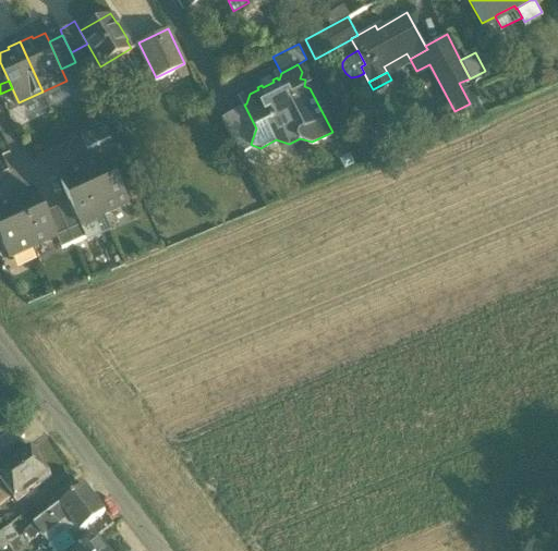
[(67,81),(43,92),(49,106),(73,95),(67,81)]
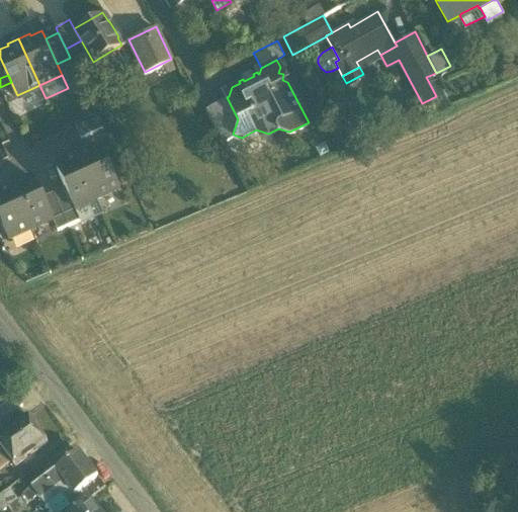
[(205,108),(223,141),(234,135),(233,134),(238,119),(227,97),(205,108)]
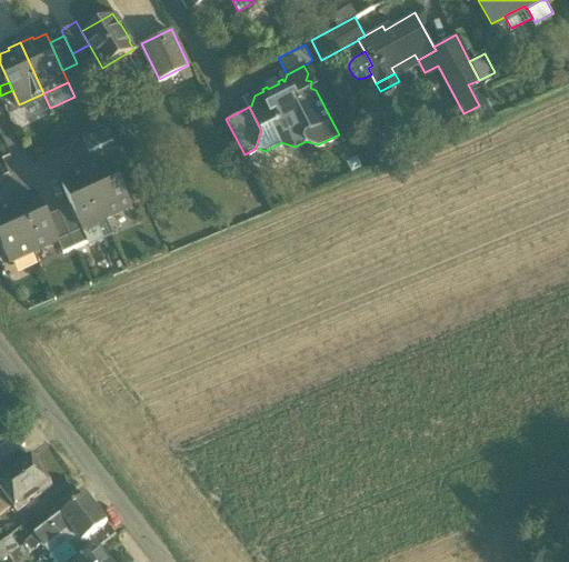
[(83,136),(89,148),(112,137),(108,126),(83,136)]
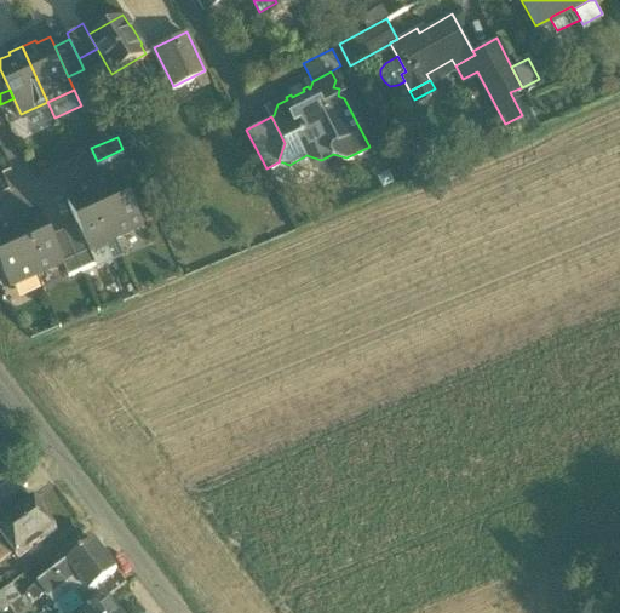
[(119,172),(92,184),(115,235),(142,223),(119,172)]
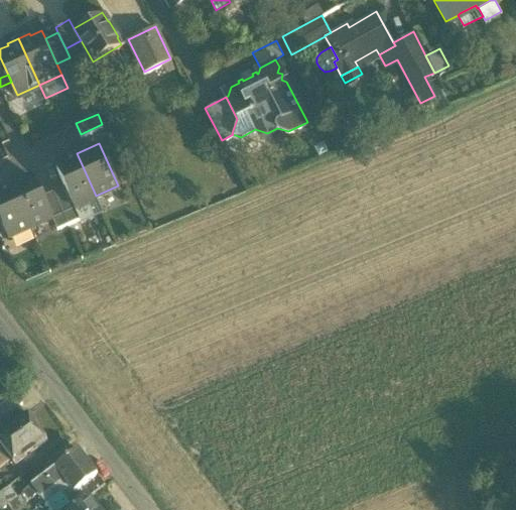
[(74,206),(96,196),(77,153),(54,163),(74,206)]
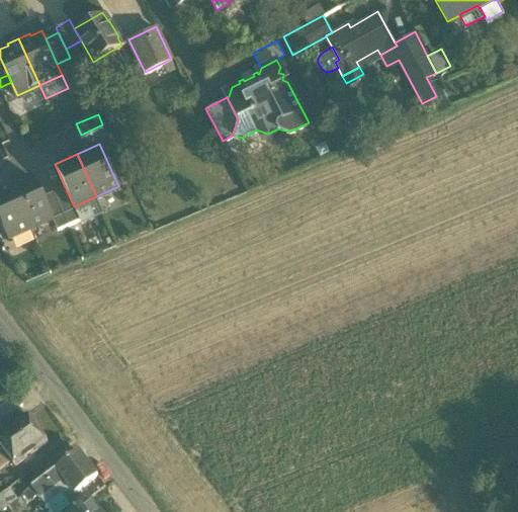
[(32,174),(11,184),(30,227),(53,217),(32,174)]
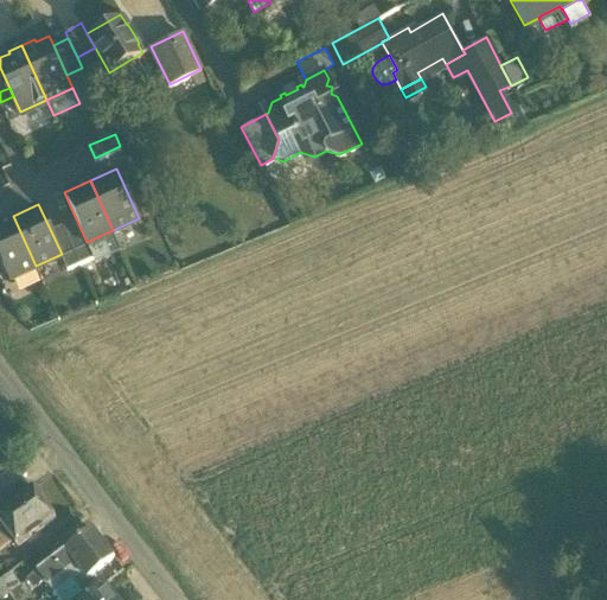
[(61,218),(81,261),(93,255),(74,212),(61,218)]
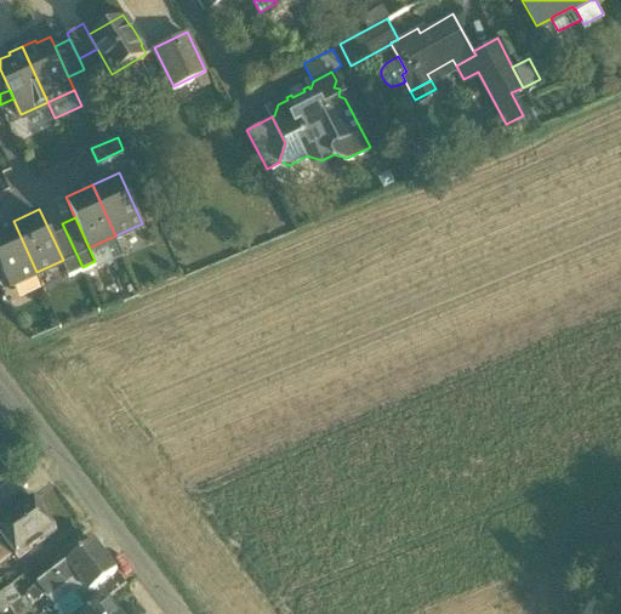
[(0,262),(10,284),(36,272),(13,221),(0,226),(0,262)]
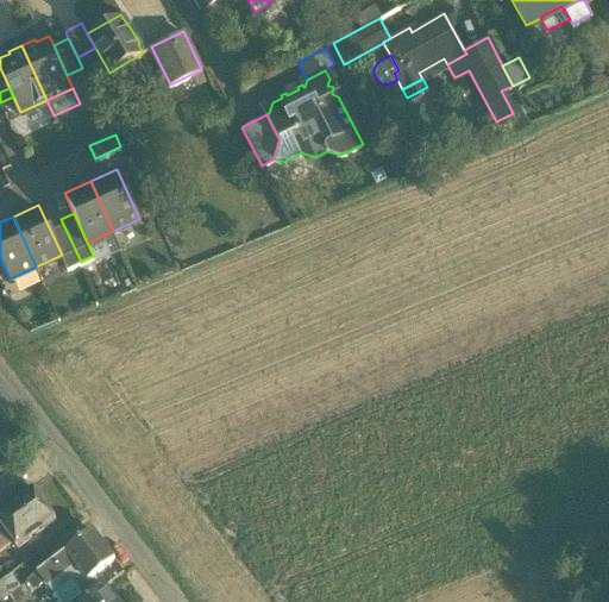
[(48,225),(68,268),(80,262),(61,219),(48,225)]
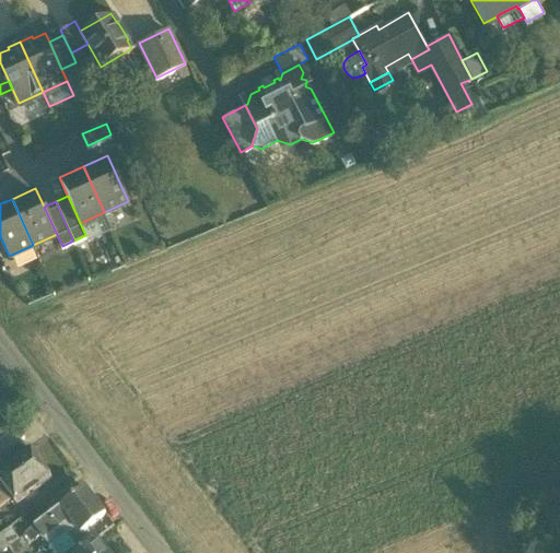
[(0,437),(11,430),(10,430),(0,415),(0,437)]
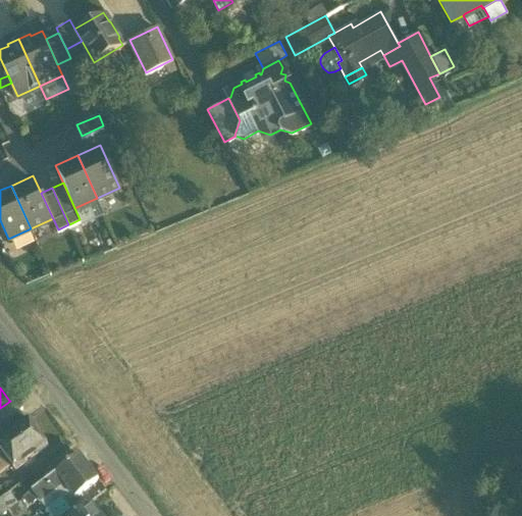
[(28,417),(20,407),(22,405),(15,396),(9,401),(10,401),(0,408),(0,423),(6,432),(28,417)]
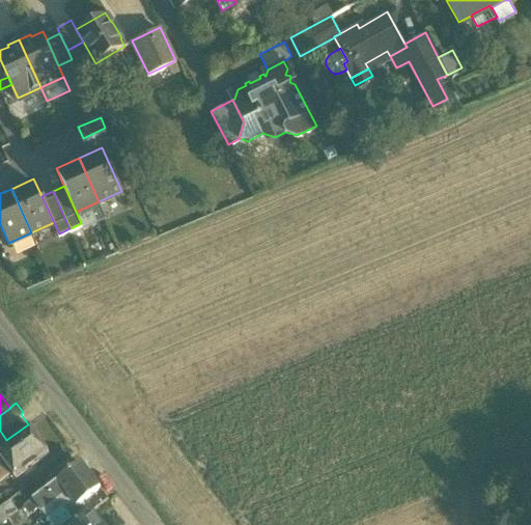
[(6,440),(0,444),(0,476),(11,469),(16,474),(47,451),(28,424),(6,440)]
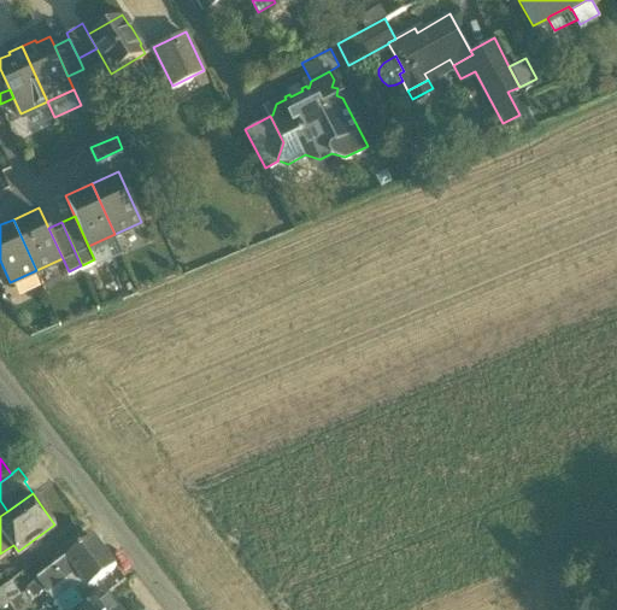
[(76,568),(88,584),(116,563),(94,534),(66,555),(76,568)]
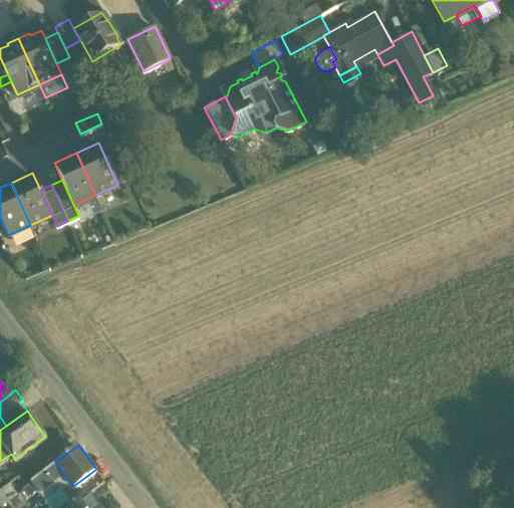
[(18,486),(43,469),(37,460),(12,478),(18,486)]
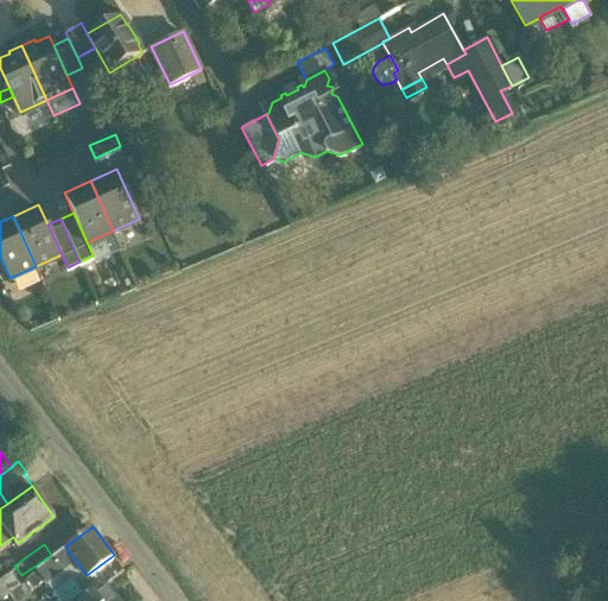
[(65,546),(37,568),(27,575),(33,584),(43,577),(46,581),(65,567),(75,560),(65,546)]
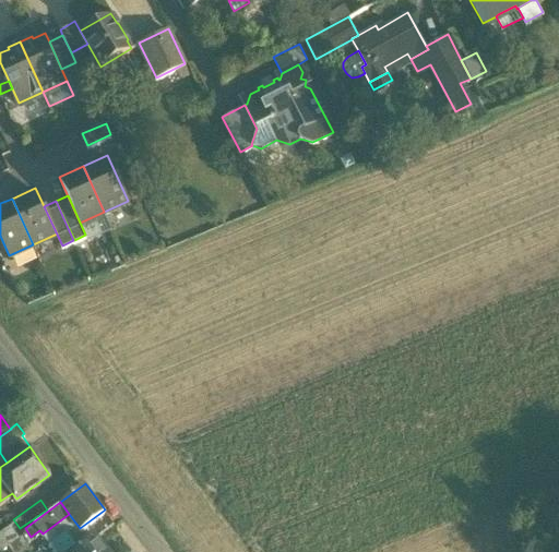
[(60,520),(43,534),(48,541),(49,540),(66,528),(60,520)]
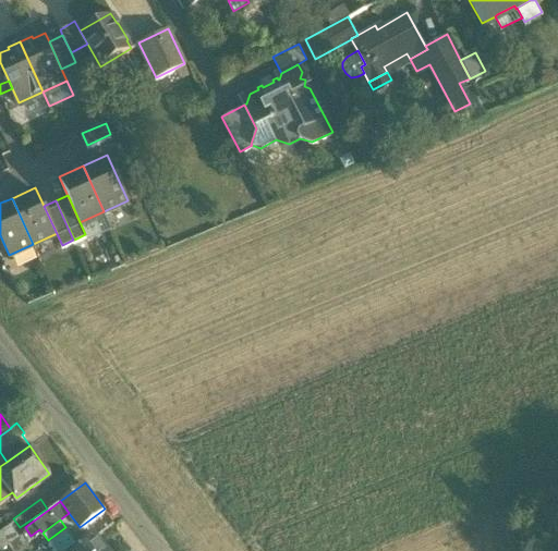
[(0,534),(0,546),(1,548),(19,535),(12,525),(0,534)]
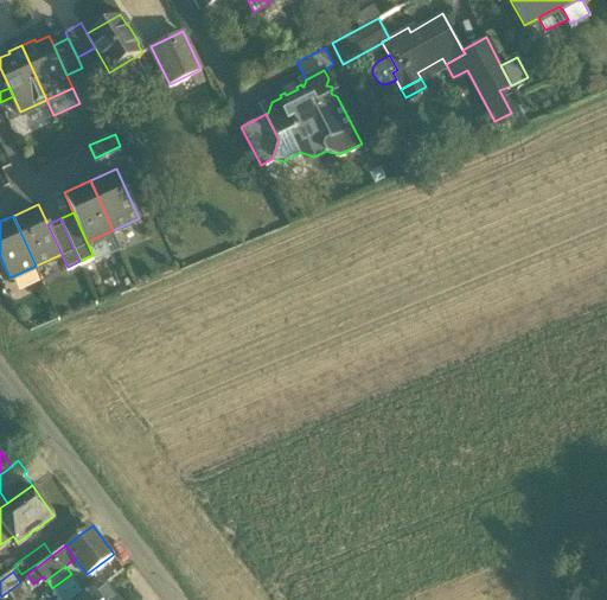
[(71,574),(53,587),(63,599),(66,599),(82,588),(71,574)]
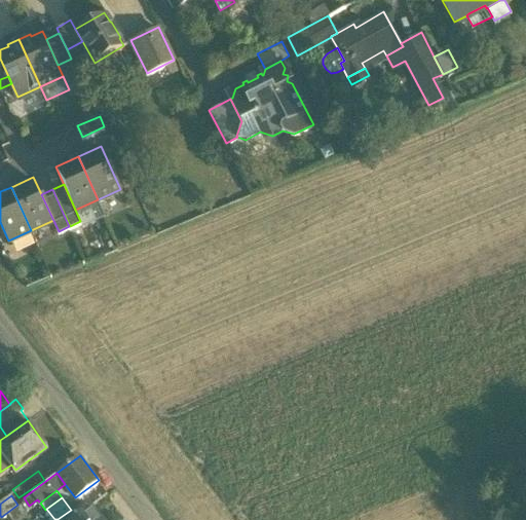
[(101,519),(89,505),(70,519),(101,519)]
